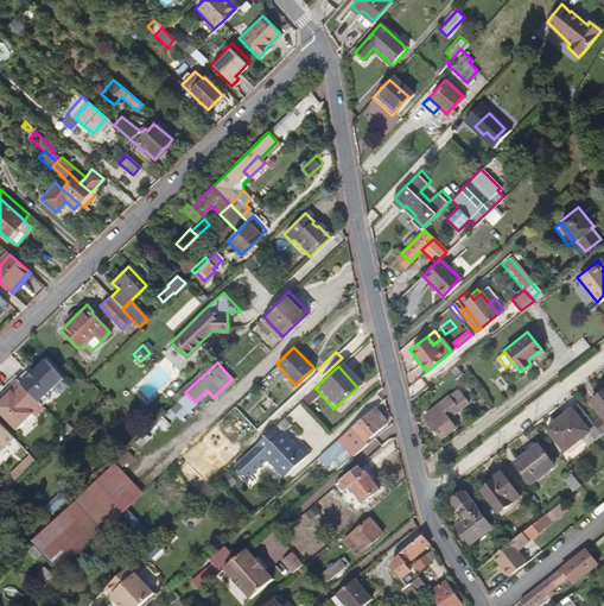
[(307,385),(318,376),(312,370),(302,379),(307,385)]
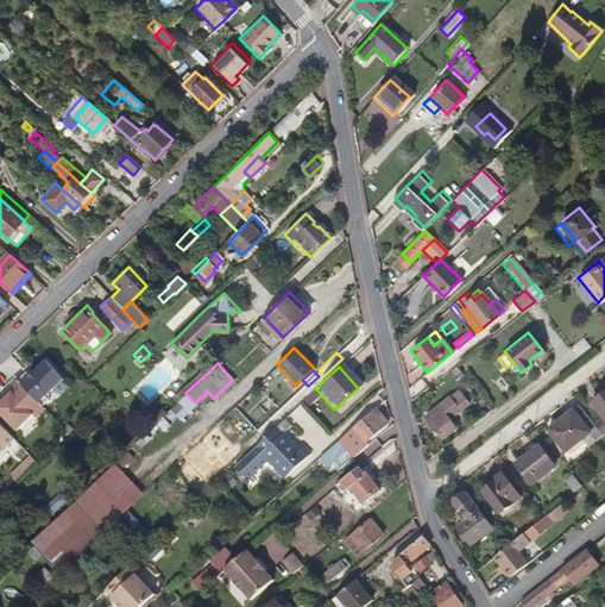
[(2,398),(0,400),(0,414),(14,430),(31,414),(33,417),(42,408),(16,380),(7,388),(10,392),(2,398)]
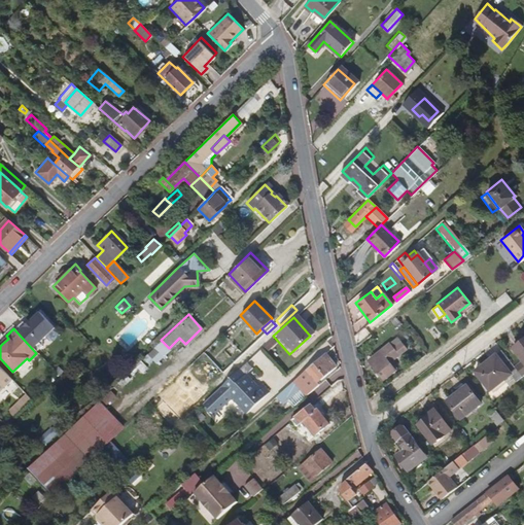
[(0,342),(2,344),(8,339),(6,336),(0,342)]
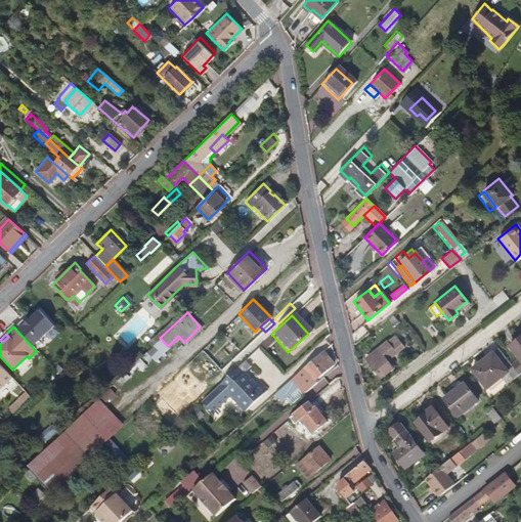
[(160,337),(141,354),(145,359),(149,356),(155,360),(169,347),(168,346),(160,338),(160,337)]
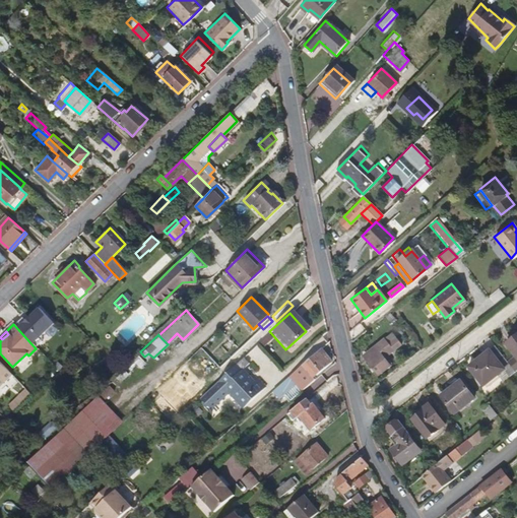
[(516,369),(516,334),(505,344),(516,358),(508,364),(515,372),(516,369)]
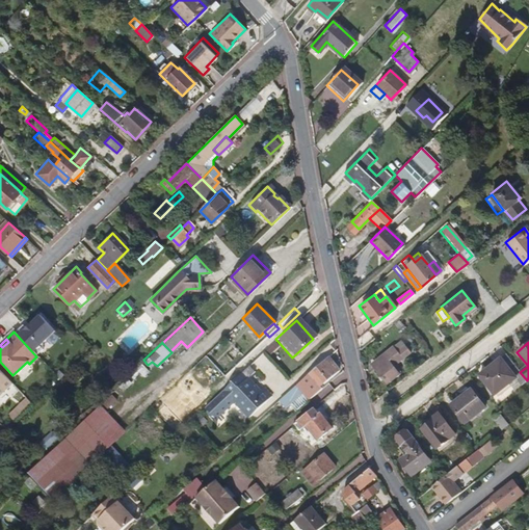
[(270,344),(261,353),(265,358),(274,348),(270,344)]
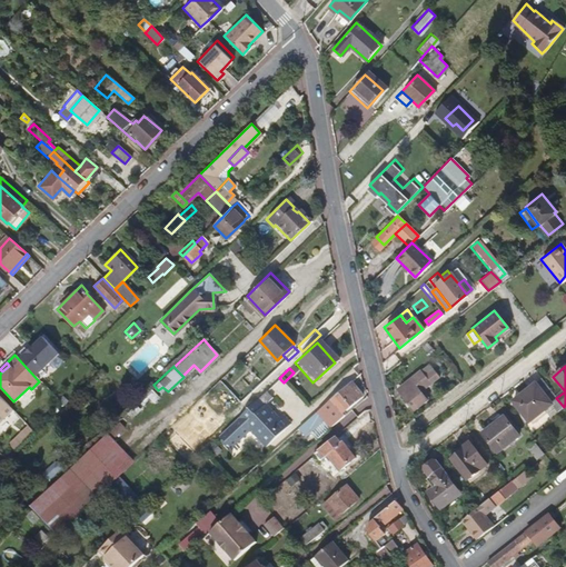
[(419,390),(438,375),(433,368),(418,379),(413,372),(399,384),(406,391),(400,396),(405,401),(413,397),(418,405),(426,399),(421,394),(419,390)]
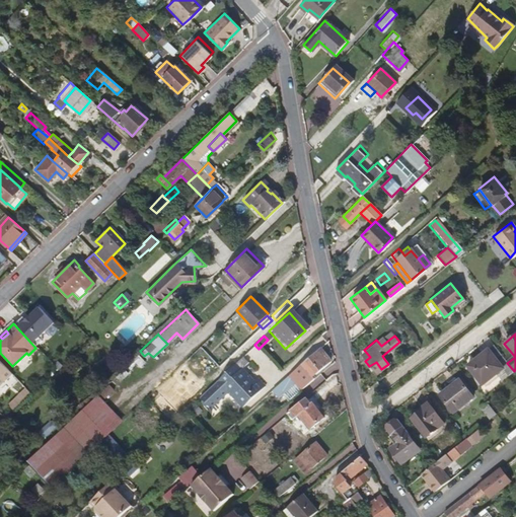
[(507,363),(494,346),(466,366),(483,385),(503,370),(508,375),(514,371),(507,363)]
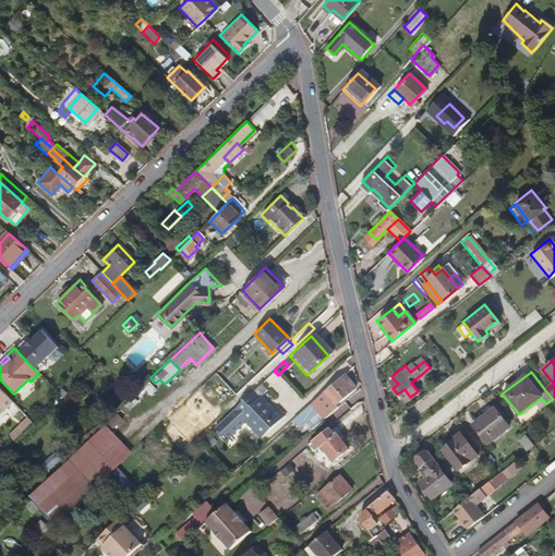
[(336,407),(334,405),(353,388),(341,375),(289,421),(296,428),(316,411),(322,419),(336,407)]
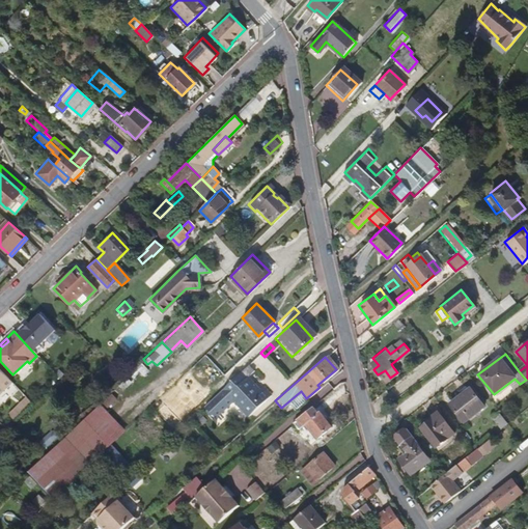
[(379,365),(372,358),(367,361),(373,369),(379,365)]
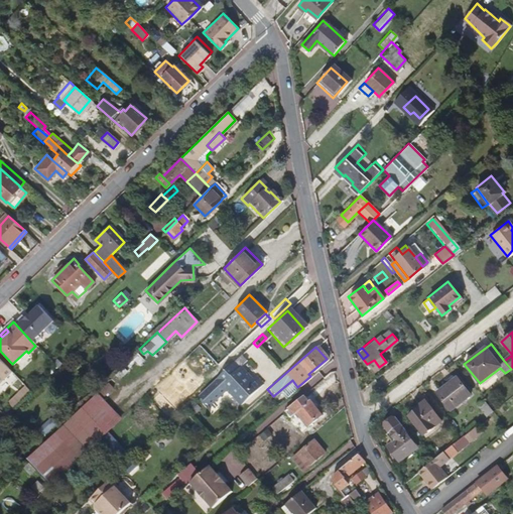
[(136,352),(131,357),(138,364),(143,359),(136,352)]
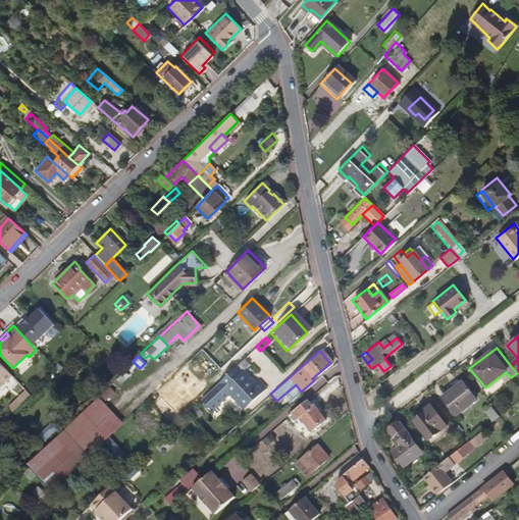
[(116,369),(118,365),(113,361),(110,363),(109,368),(111,371),(116,369)]
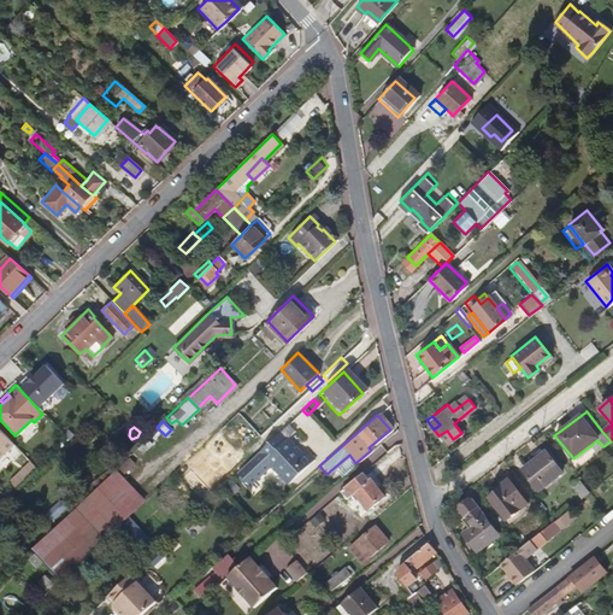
[(0,450),(10,441),(0,431),(0,450)]
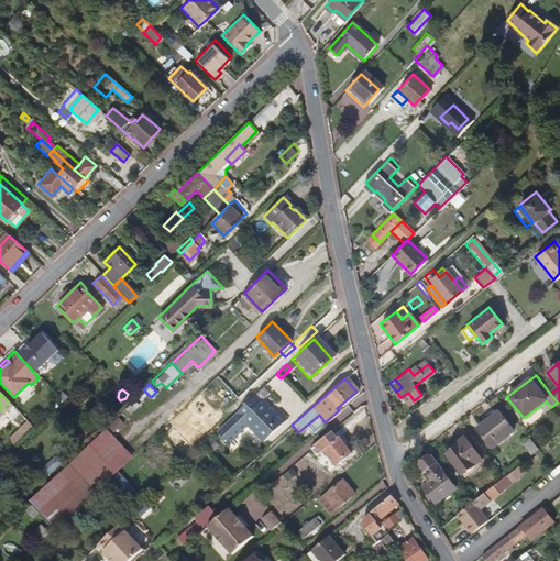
[(282,424),(274,415),(270,418),(257,405),(255,405),(250,398),(212,433),(224,447),(243,429),(259,446),(282,424)]
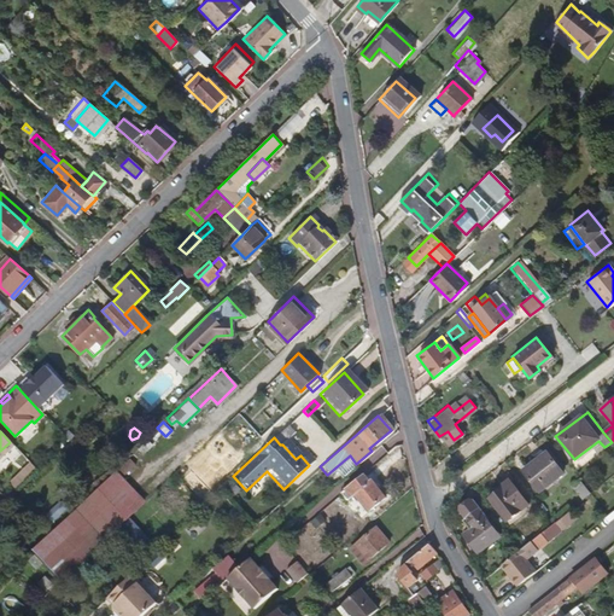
[(146,439),(136,448),(142,453),(151,443),(146,439)]
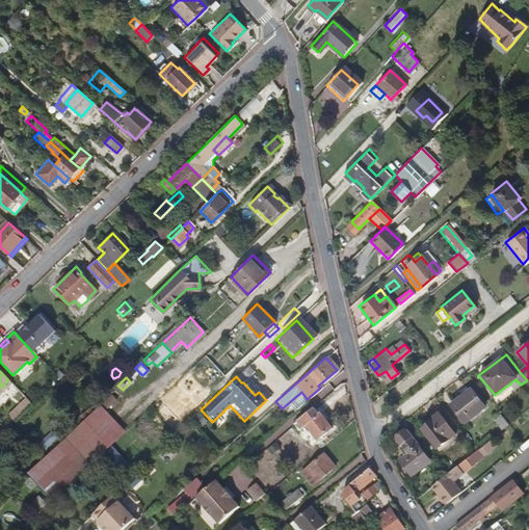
[(483,406),(470,389),(449,404),(464,422),(483,406)]
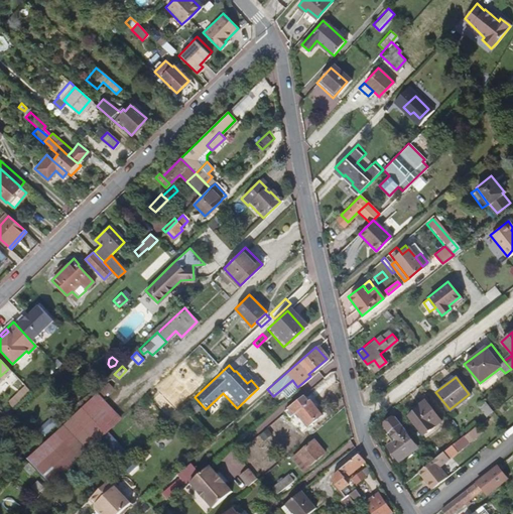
[(107,382),(99,391),(104,395),(112,386),(107,382)]
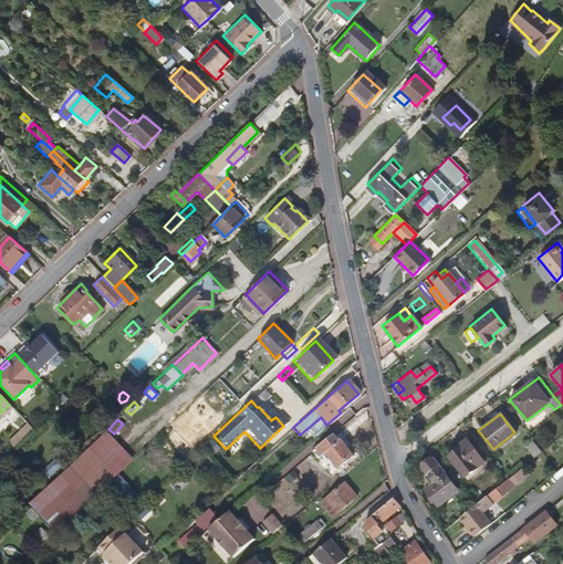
[(25,424),(6,442),(13,450),(33,431),(25,424)]
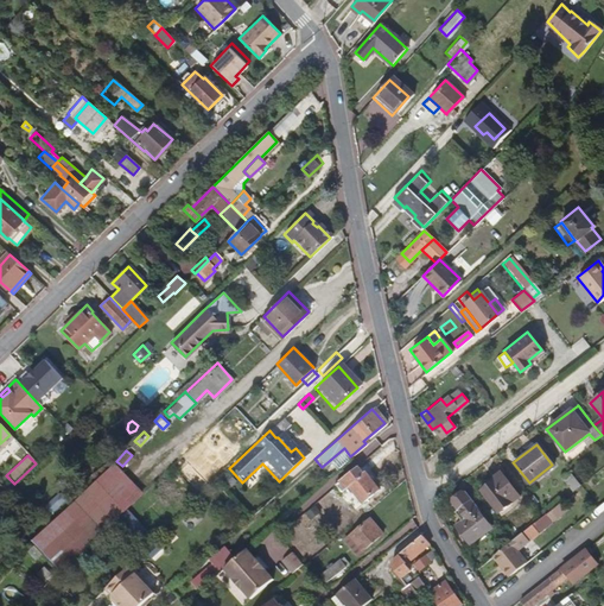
[(72,499),(102,530),(114,518),(125,509),(142,492),(113,461),(72,499)]
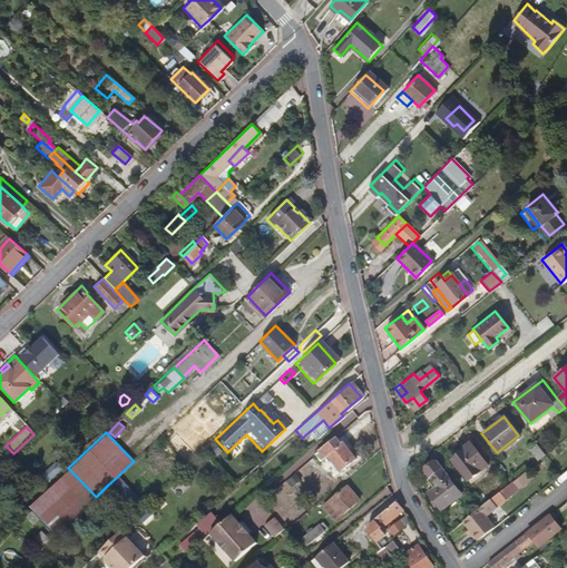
[(355,457),(343,441),(341,443),(335,437),(314,452),(314,453),(320,460),(328,453),(340,469),(355,457)]
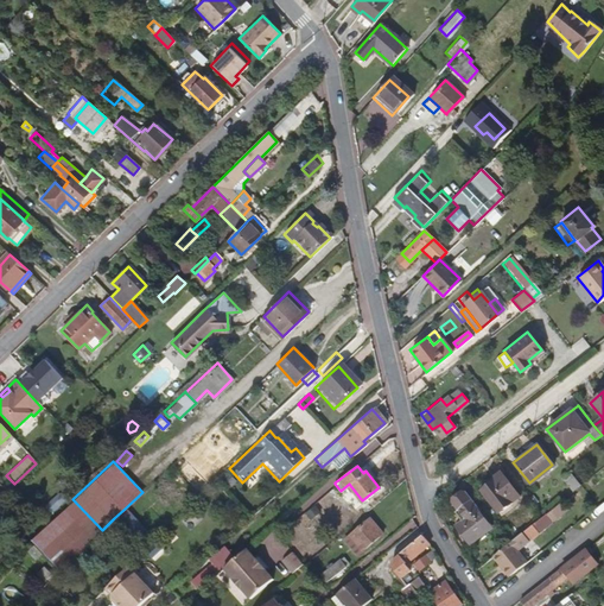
[(479,490),(498,513),(519,497),(500,472),(485,483),(487,484),(479,490)]
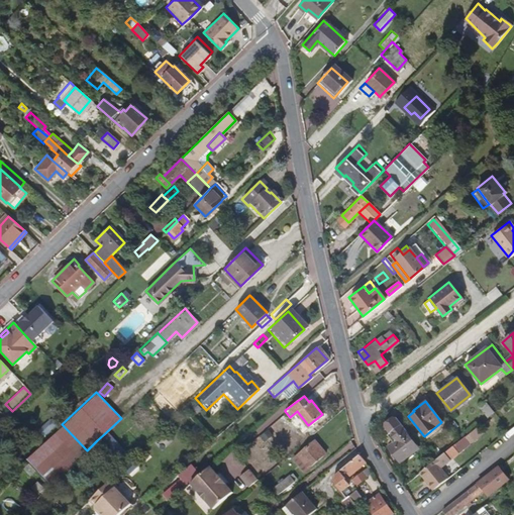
[(478,408),(480,410),(488,405),(486,402),(478,408)]
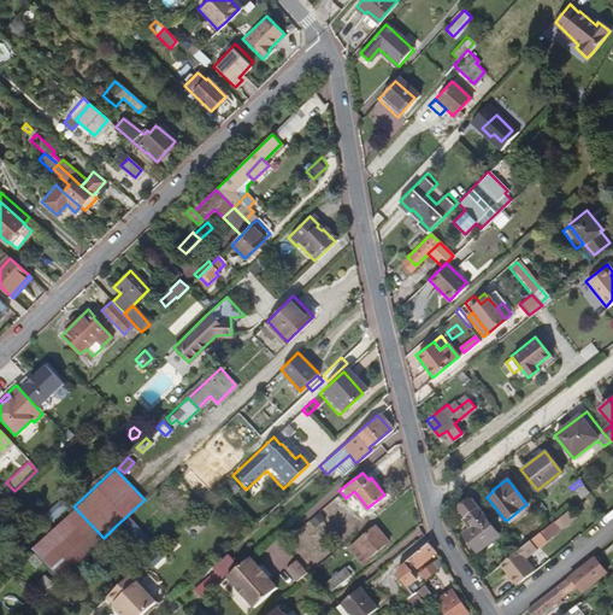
[(582,484),(572,490),(579,499),(588,492),(582,484)]
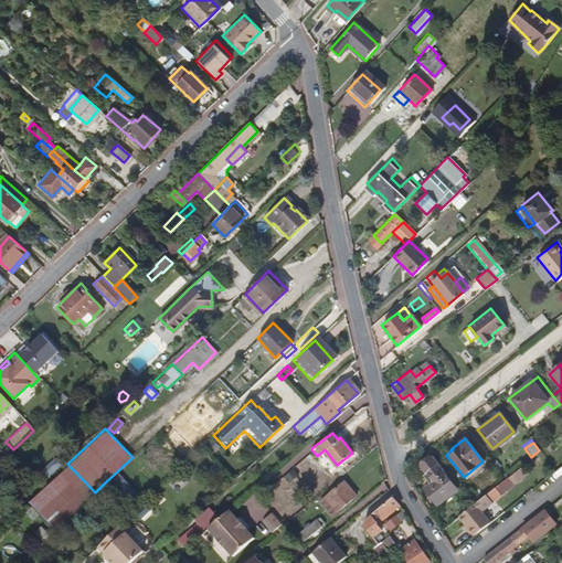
[(205,446),(199,452),(204,457),(211,452),(205,446)]
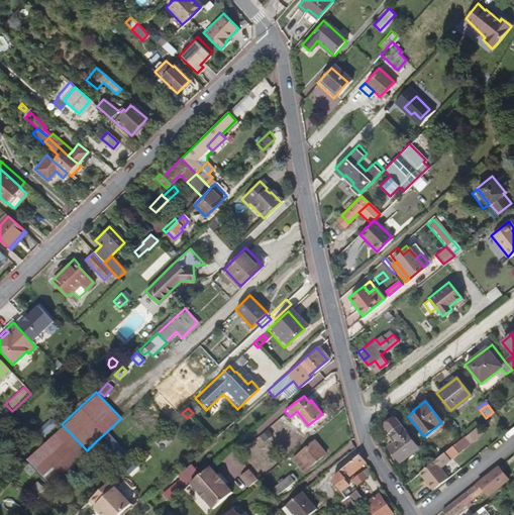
[(46,420),(52,425),(63,415),(58,410),(46,420)]
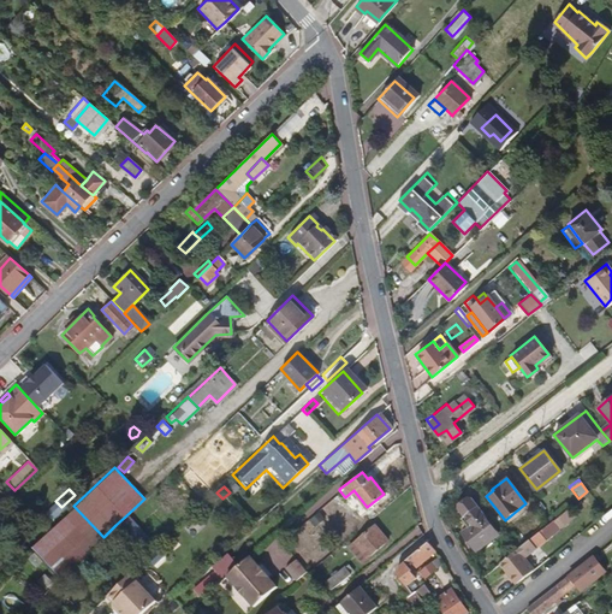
[(475,550),(497,535),(470,500),(465,499),(459,503),(458,508),(470,525),(461,533),(475,550)]
